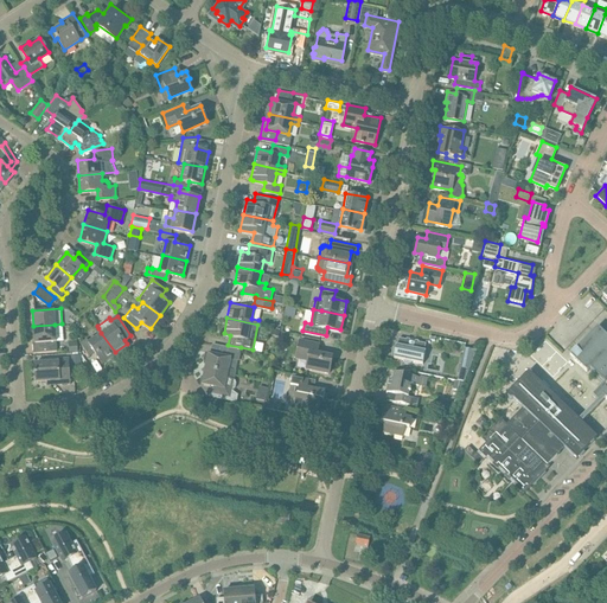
[(34,340),(32,340),(33,351),(50,350),(57,350),(56,340),(63,339),(62,324),(55,325),(33,326),(34,340)]
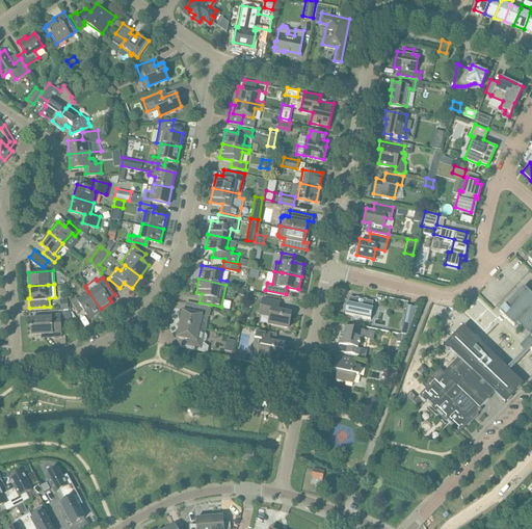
[(526,352),(531,347),(531,348),(531,292),(524,285),(500,310),(514,324),(517,321),(530,334),(520,345),(526,352)]
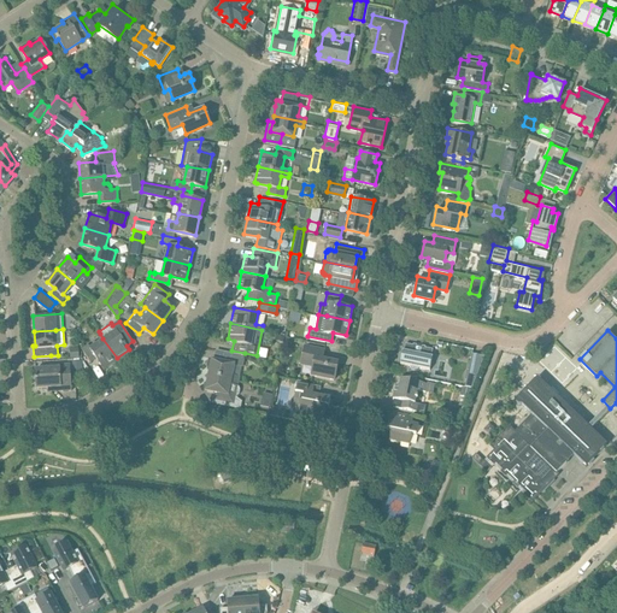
[(104,367),(117,358),(103,339),(90,346),(88,342),(81,347),(89,358),(94,354),(104,367)]
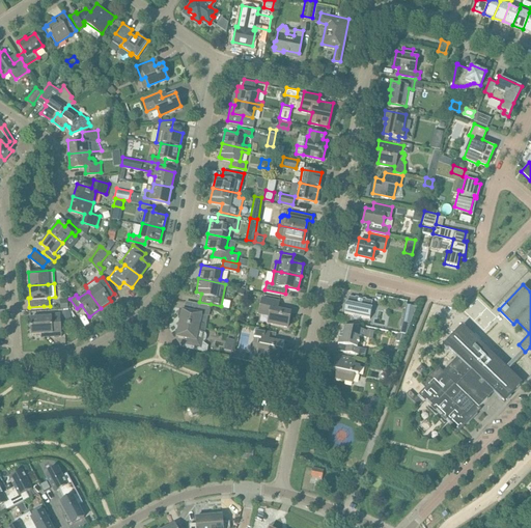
[(366,298),(366,297),(356,295),(356,296),(348,294),(347,300),(346,300),(344,311),(369,316),(372,305),(371,305),(372,299),(366,298)]
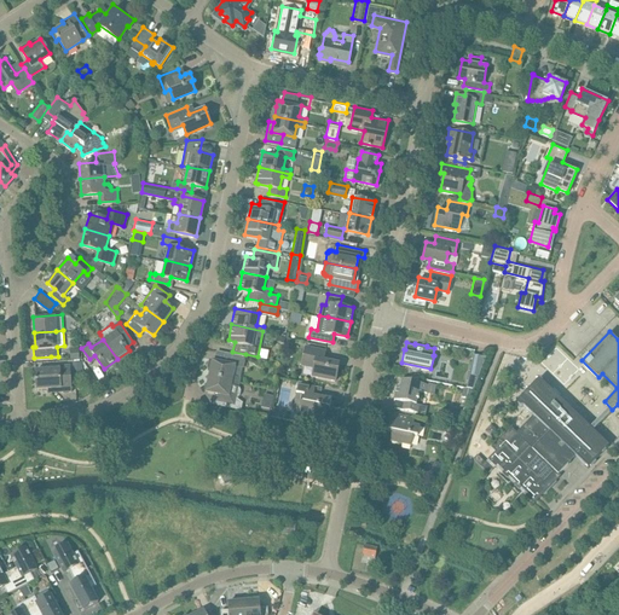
[(325,349),(306,344),(302,363),(314,365),(313,375),(335,379),(339,363),(323,359),(325,349)]
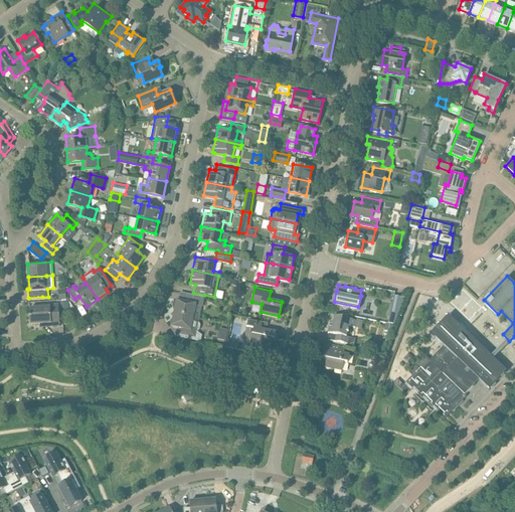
[(65,296),(65,289),(57,289),(58,297),(65,296)]
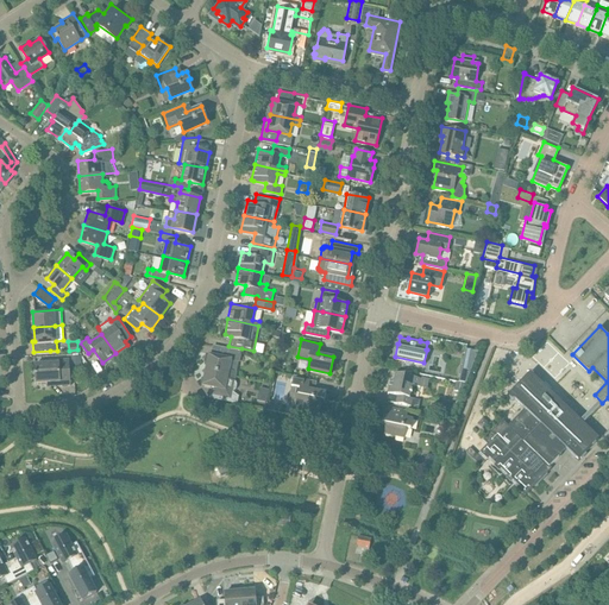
[(239,359),(242,348),(228,346),(226,345),(224,355),(208,352),(206,369),(236,375),(237,370),(230,369),(232,358),(239,359)]
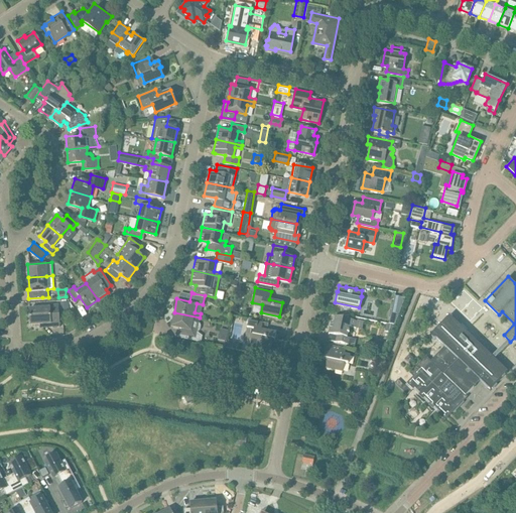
[(405,296),(403,296),(395,294),(394,294),(389,322),(392,323),(394,323),(405,296)]
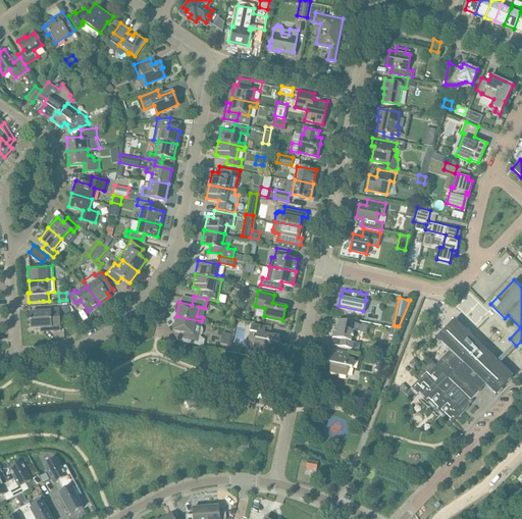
[(31,327),(40,326),(41,329),(60,328),(59,307),(50,307),(50,310),(30,311),(31,327)]
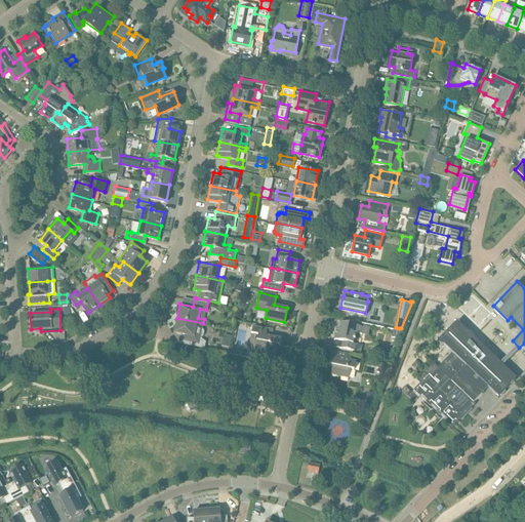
[(70,316),(73,322),(79,318),(75,312),(70,316)]
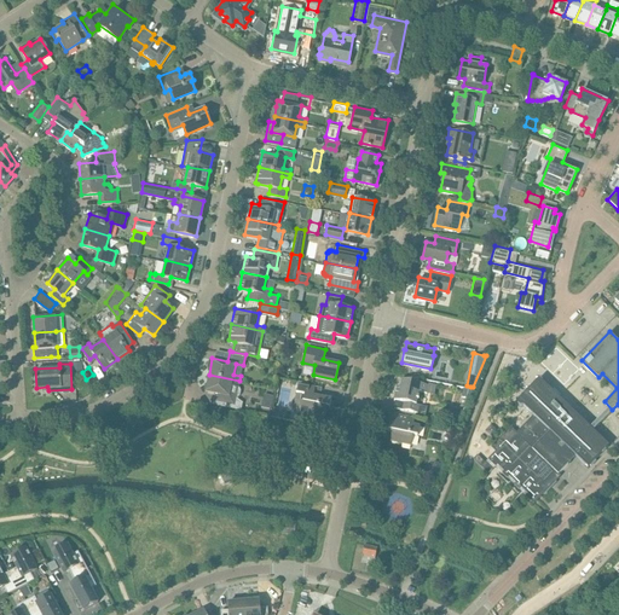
[(213,402),(241,408),(243,400),(236,396),(238,395),(239,393),(241,389),(239,387),(238,384),(239,381),(209,375),(206,390),(215,392),(213,402)]
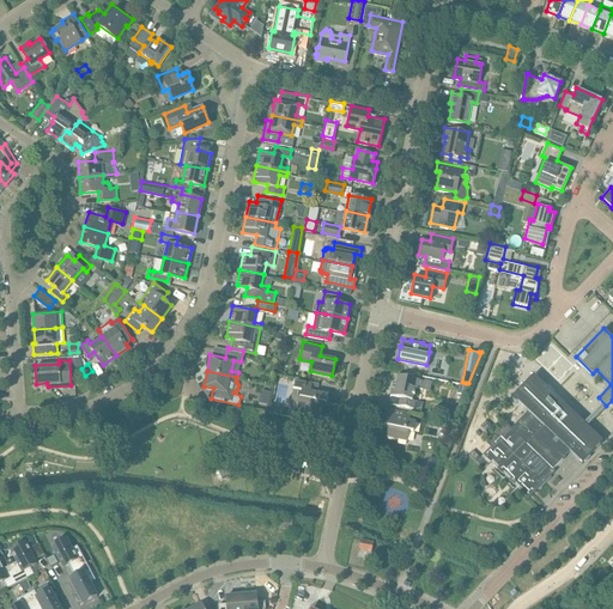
[(393,381),(390,394),(399,396),(396,403),(413,407),(416,399),(412,397),(413,394),(414,394),(416,391),(413,391),(414,385),(431,389),(432,379),(425,378),(424,379),(398,373),(396,381),(393,381)]
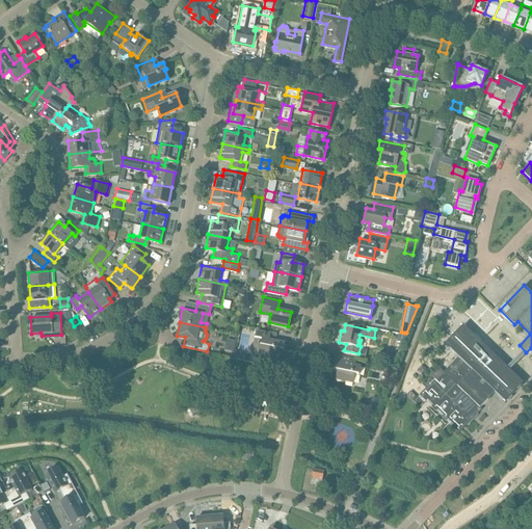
[(494,353),(494,352),(467,326),(466,327),(463,324),(445,343),(445,344),(445,345),(445,346),(446,347),(447,347),(448,347),(449,347),(458,355),(444,370),(439,365),(422,382),(426,387),(419,393),(425,399),(427,398),(433,403),(431,405),(435,410),(437,407),(443,413),(442,415),(446,419),(448,417),(453,423),(452,424),(458,431),(482,407),(480,405),(495,391),(505,400),(523,382),(511,371),(510,372),(506,367),(507,367),(494,353)]
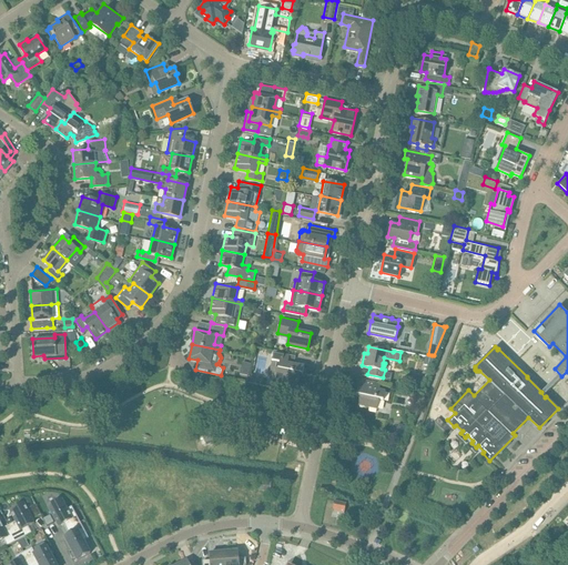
[(274,374),(273,380),(283,382),(284,377),(297,381),(300,372),(302,373),(304,365),(287,362),(290,353),(273,350),(272,359),(270,373),(274,374)]
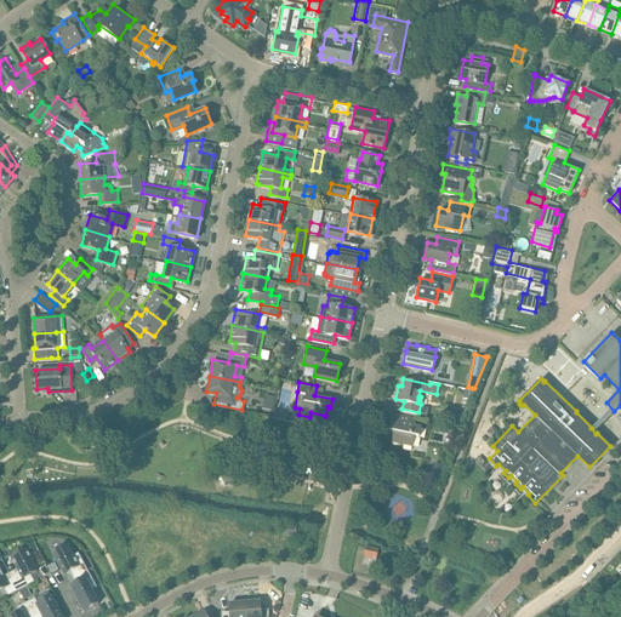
[(273,407),(275,394),(265,393),(262,406),(273,407)]
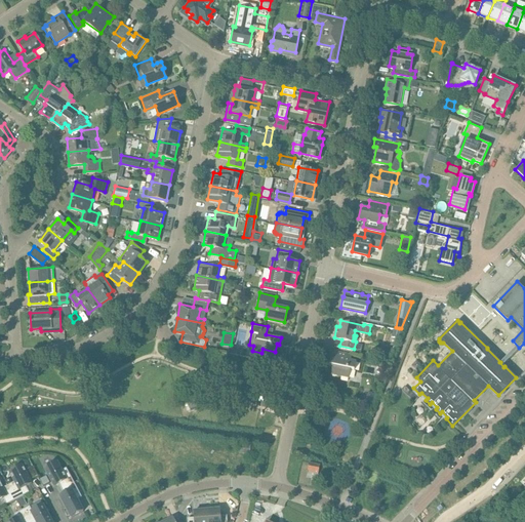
[(352,353),(337,350),(332,349),(331,349),(332,350),(331,355),(330,355),(329,363),(332,364),(330,372),(349,376),(351,367),(354,368),(356,360),(351,359),(352,353)]
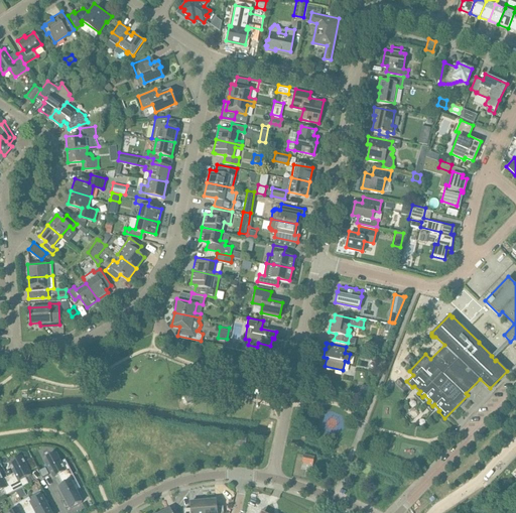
[(395,381),(407,393),(410,389),(398,378),(395,381)]
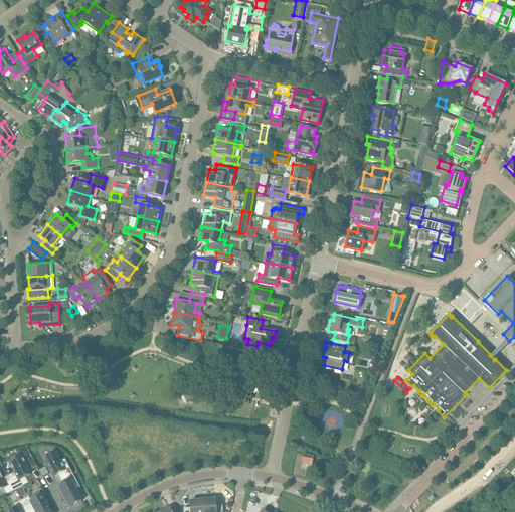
[(360,384),(356,393),(361,395),(364,396),(369,385),(368,385),(365,383),(363,383),(360,384)]
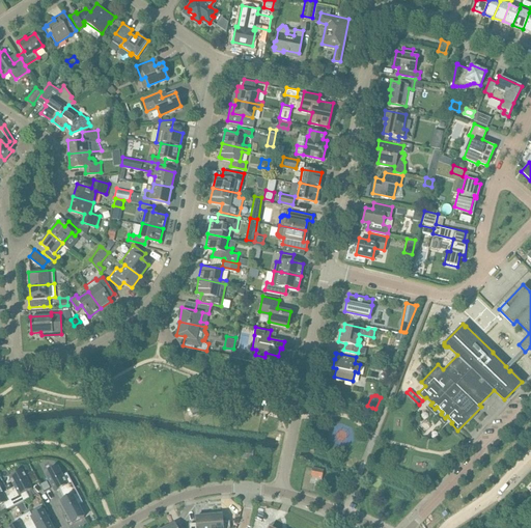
[(192,410),(203,407),(201,399),(190,404),(192,410)]
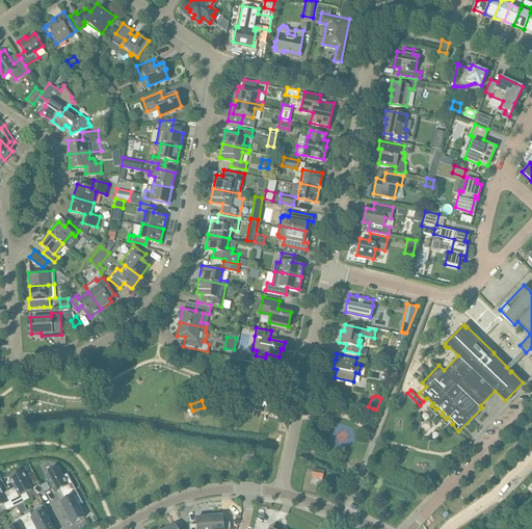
[(243,456),(254,457),(254,449),(243,449),(243,456)]
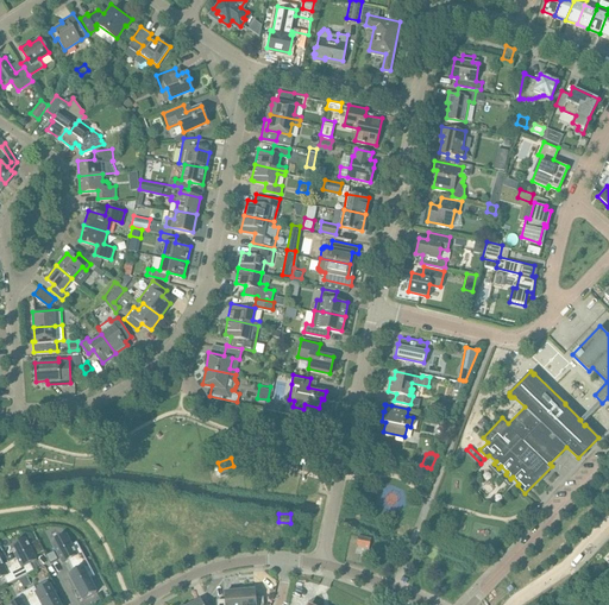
[(68,559),(70,565),(86,556),(76,540),(71,543),(67,533),(51,541),(62,561),(68,559)]
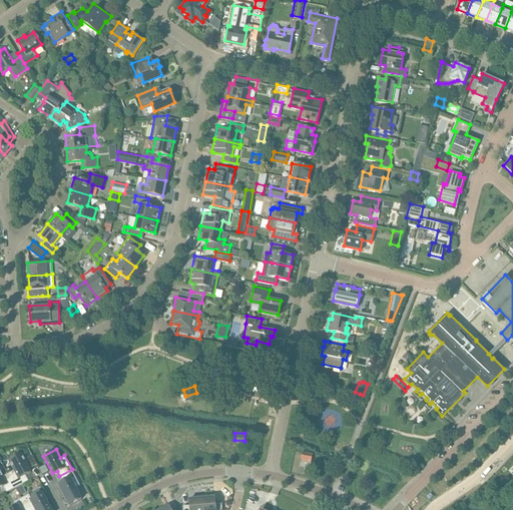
[(302,450),(302,452),(300,459),(311,461),(313,452),(302,450)]
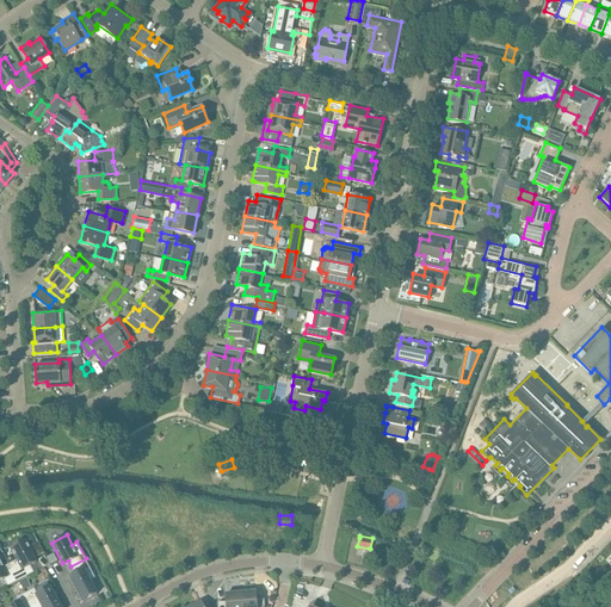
[(17,558),(8,562),(18,580),(19,578),(34,570),(30,563),(34,561),(36,559),(34,555),(25,539),(11,547),(17,558)]
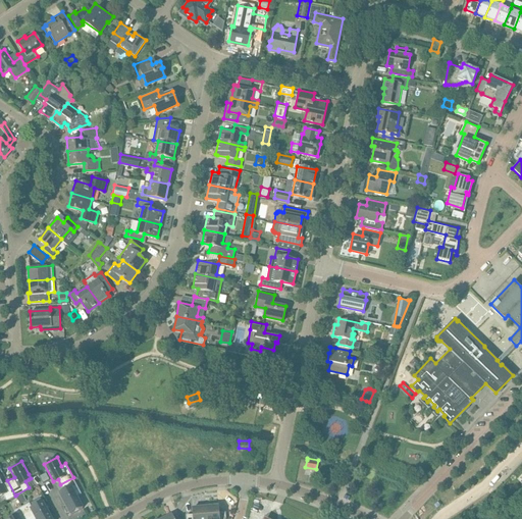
[(46,470),(40,473),(44,480),(49,477),(46,470)]
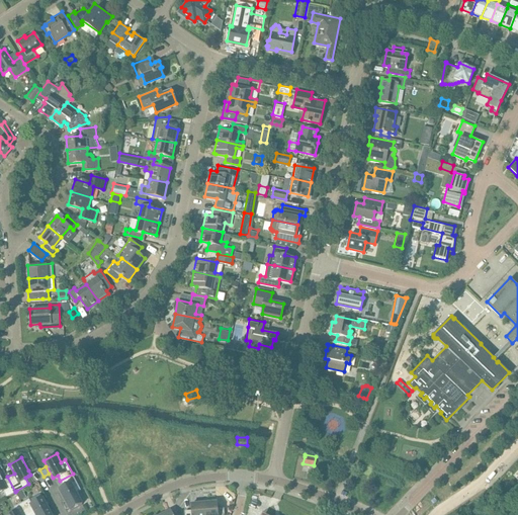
[(73,474),(60,481),(63,486),(59,489),(70,509),(82,502),(76,491),(80,489),(73,474)]
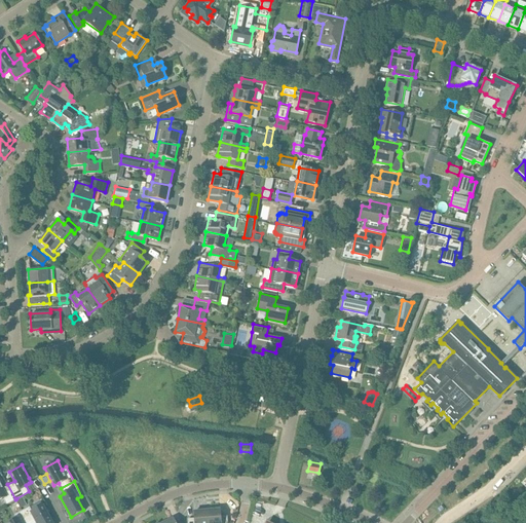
[(0,482),(0,498),(3,497),(6,502),(3,505),(3,506),(15,499),(7,484),(2,487),(1,484),(0,482)]
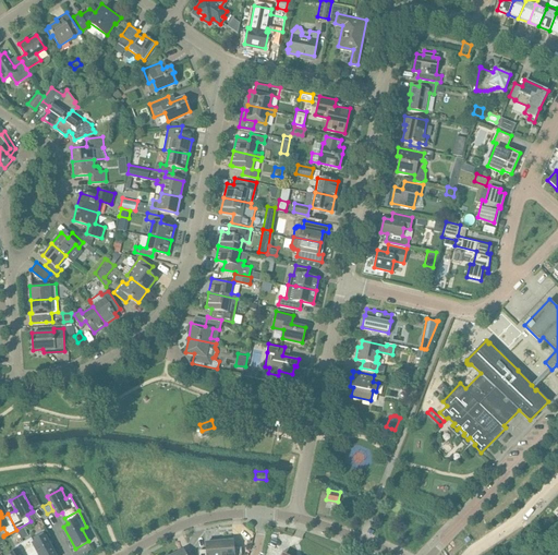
[(27,533),(23,527),(17,530),(22,537),(27,533)]
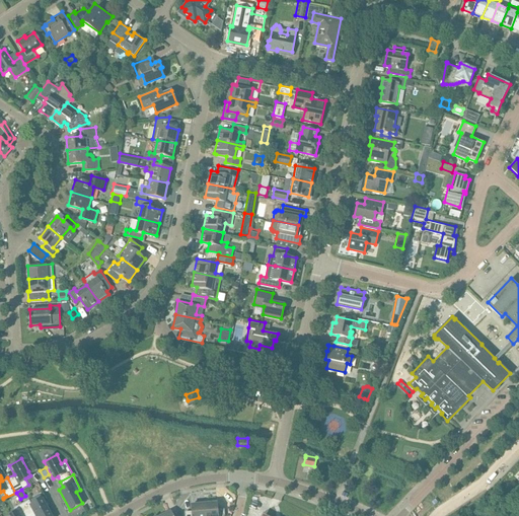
[(28,498),(21,502),(28,515),(33,515),(35,515),(52,515),(50,511),(51,510),(47,503),(46,504),(44,501),(43,498),(40,493),(29,499),(28,498)]
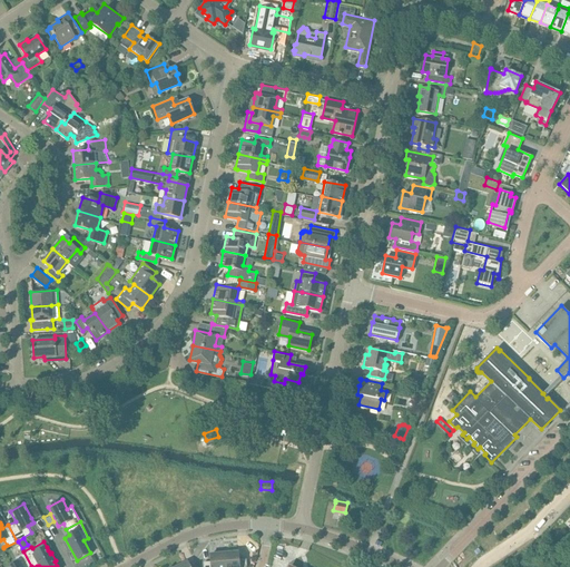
[(31,566),(23,551),(15,556),(18,563),(8,566),(31,566)]
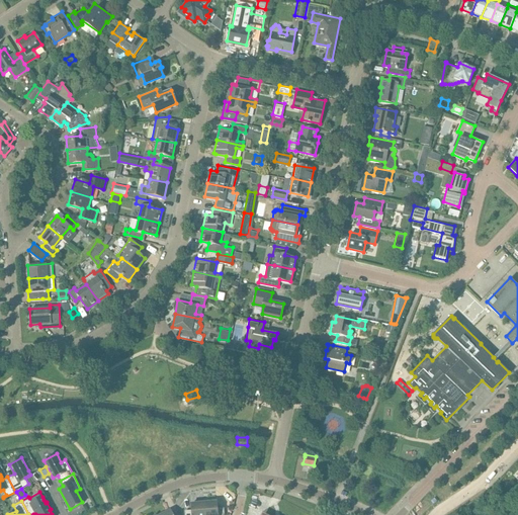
[(217,501),(203,502),(204,514),(224,514),(225,511),(218,512),(217,501)]
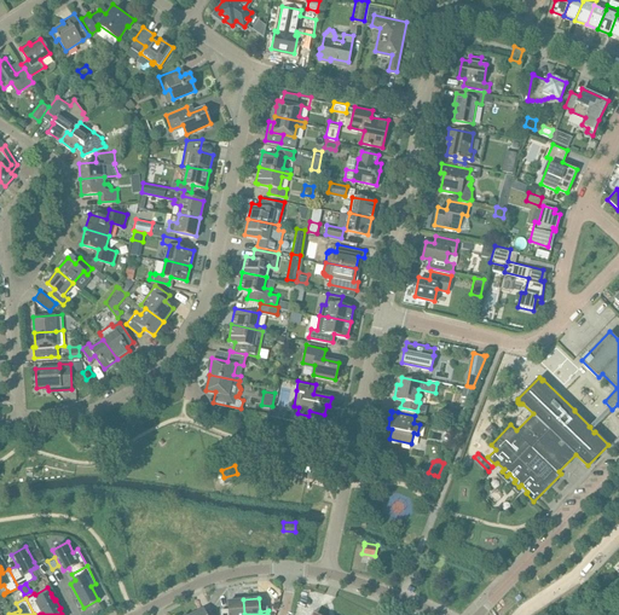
[(244,614),(243,599),(229,601),(230,614),(221,614),(244,614)]
